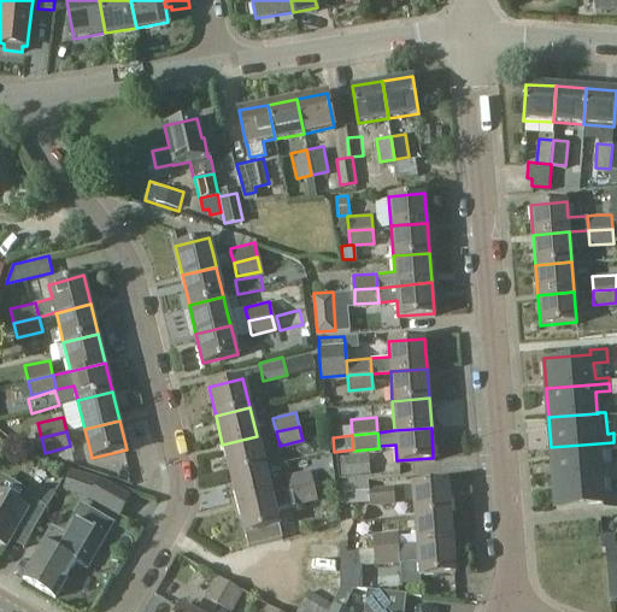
[(264,465),(257,436),(222,445),(229,474),(264,465)]
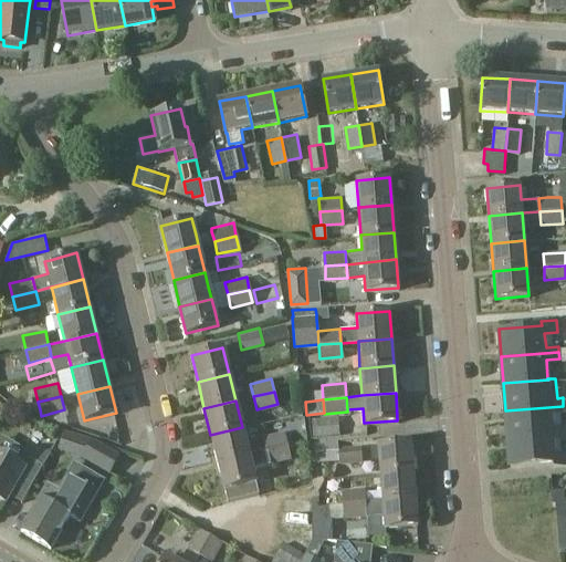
[(564,410),(563,406),(505,410),(507,438),(565,433),(565,425),(561,425),(558,412),(564,410)]
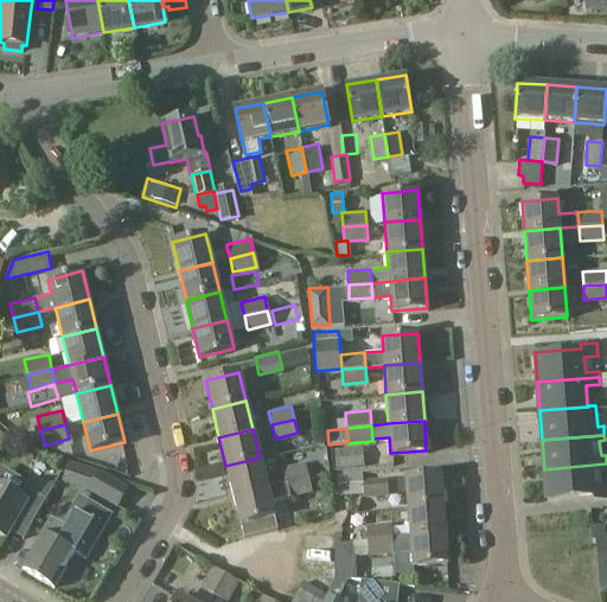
[(333,448),(336,467),(363,465),(362,446),(333,448)]
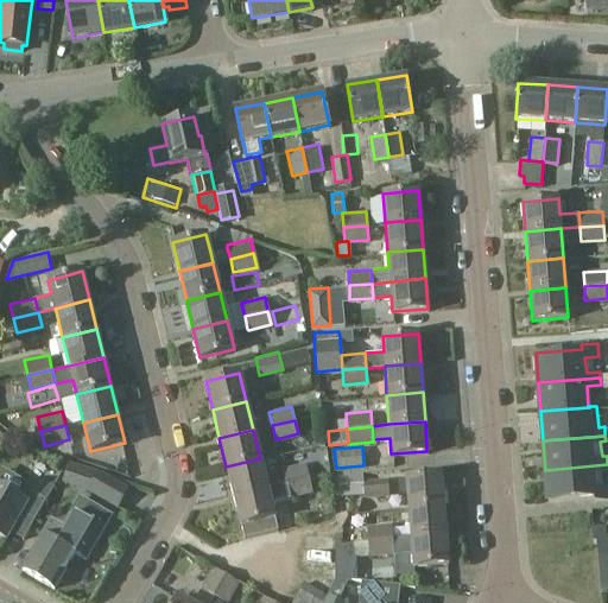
[(267,486),(260,458),(226,467),(233,494),(267,486)]
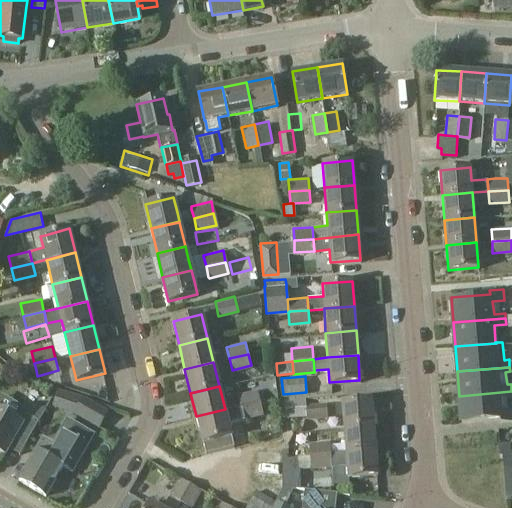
[(240,405),(260,401),(259,397),(262,396),(260,389),(257,390),(257,388),(237,393),(240,405)]
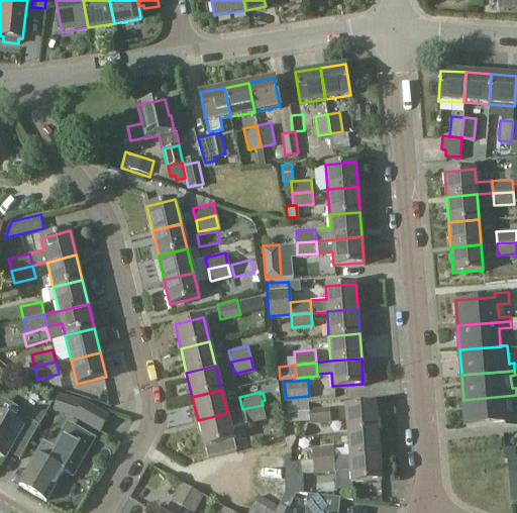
[(516,395),(463,400),(466,424),(505,421),(505,425),(516,423),(516,412),(506,413),(505,400),(516,399),(516,395)]
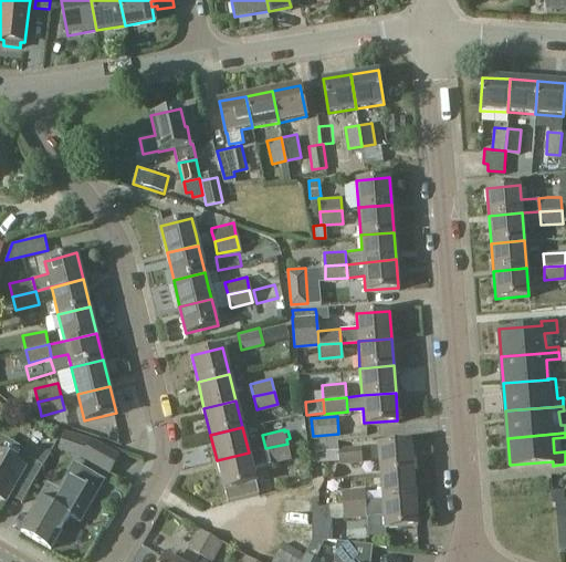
[(83,456),(107,469),(116,454),(92,440),(83,456)]
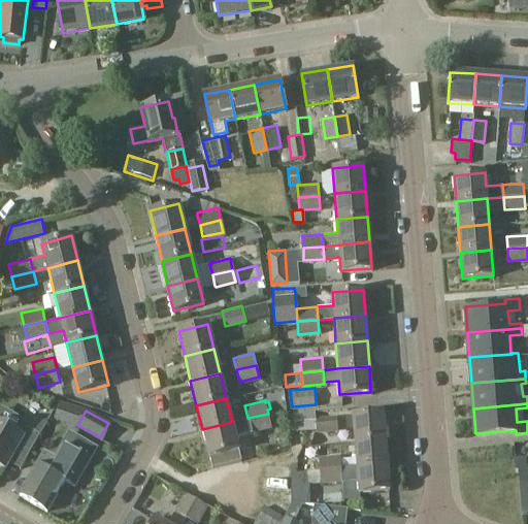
[(315,411),(292,412),(293,431),(316,429),(316,417),(315,411)]
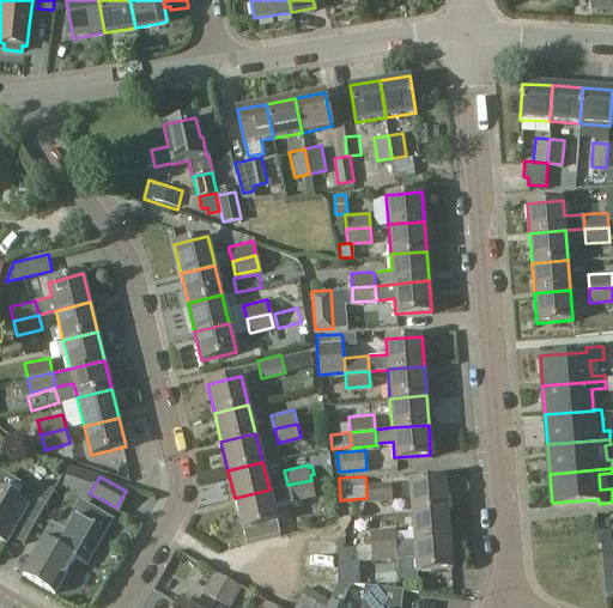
[(408,481),(401,481),(402,497),(411,496),(412,511),(448,509),(444,479),(408,481)]
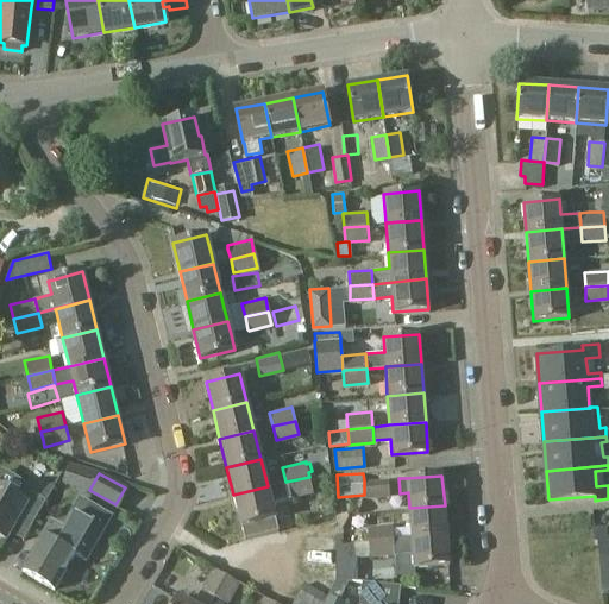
[(308,477),(286,482),(289,497),(312,491),(308,477)]
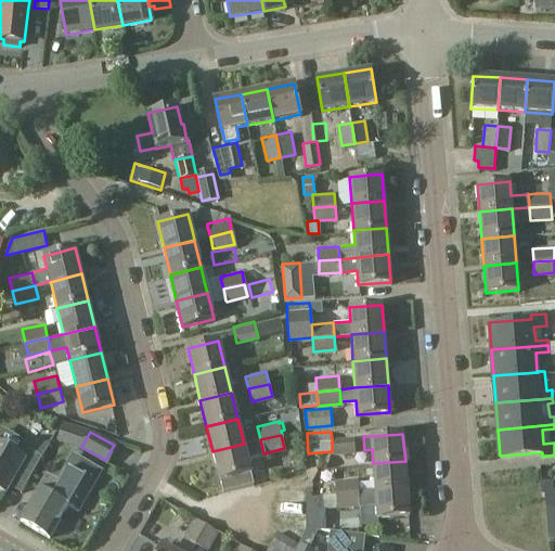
[(332,438),(332,451),(332,455),(356,453),(353,436),(332,438)]
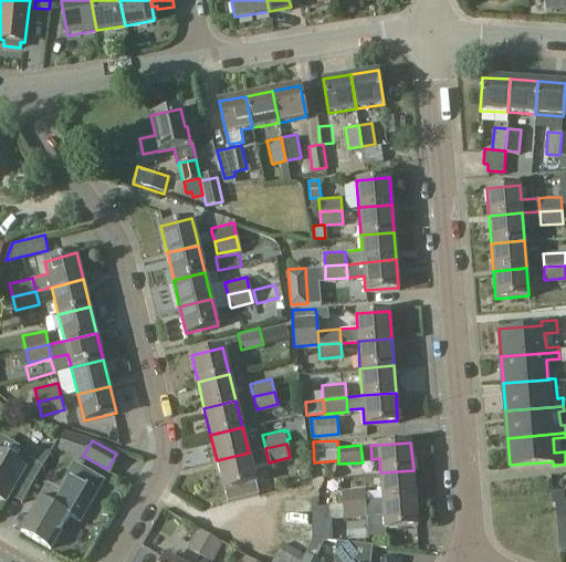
[(28,449),(25,454),(42,464),(49,454),(50,451),(40,447),(39,446),(35,447),(34,449),(30,446),(28,449)]
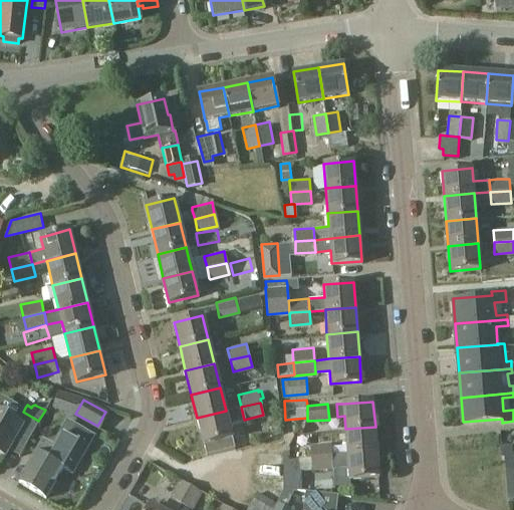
[(226,411),(197,418),(203,444),(206,454),(235,447),(234,445),(229,423),(240,420),(244,420),(241,407),(226,411)]
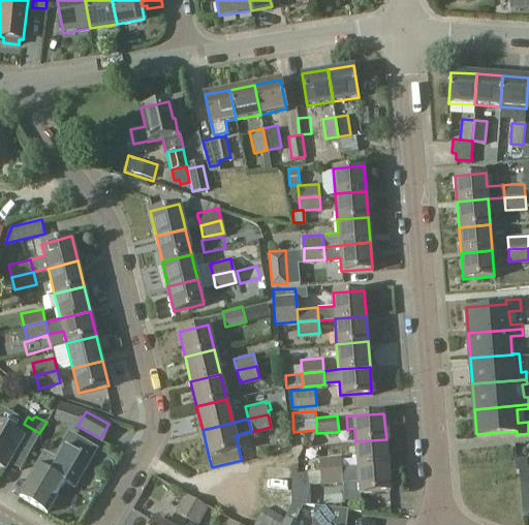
[(0,424),(0,466),(4,468),(8,462),(14,450),(26,457),(39,433),(24,424),(18,434),(0,424)]
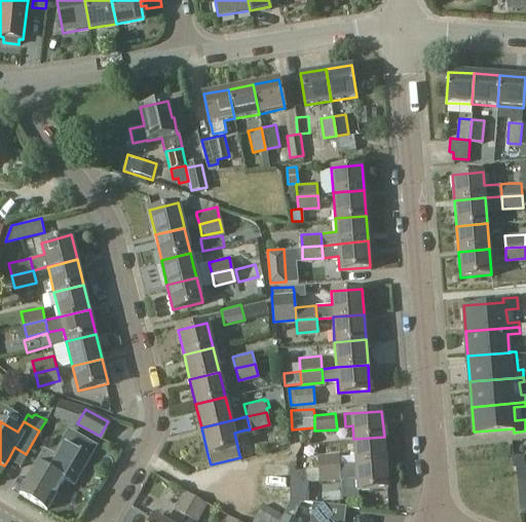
[(54,455),(44,449),(20,493),(47,509),(64,478),(73,483),(96,443),(69,429),(54,455)]
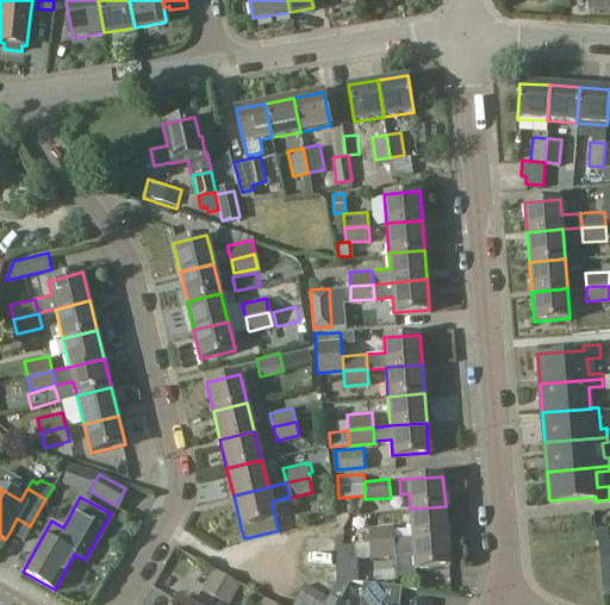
[(330,504),(313,506),(316,531),(334,529),(330,504)]
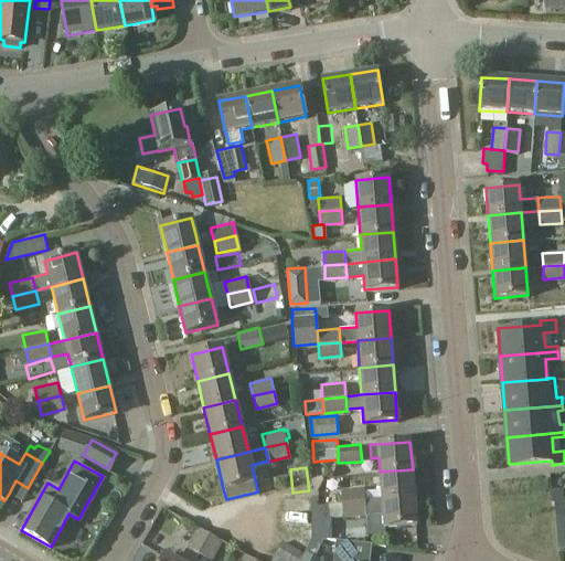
[(413,469),(380,472),(382,499),(415,496),(413,469)]
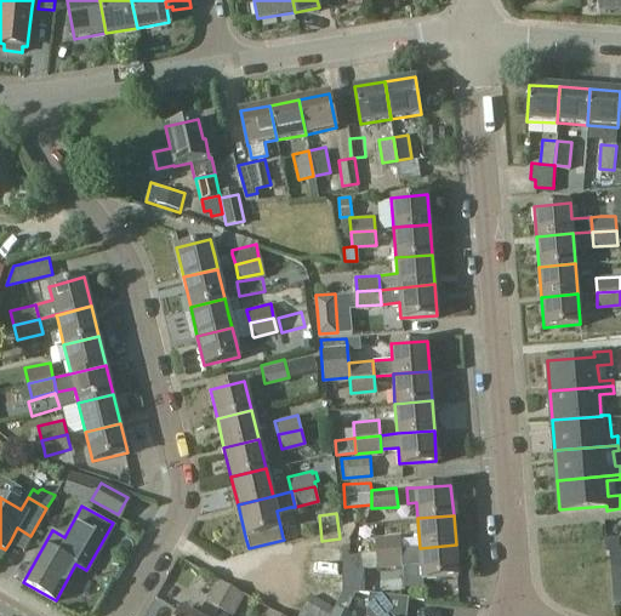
[(297,531),(298,545),(317,543),(317,530),(297,531)]
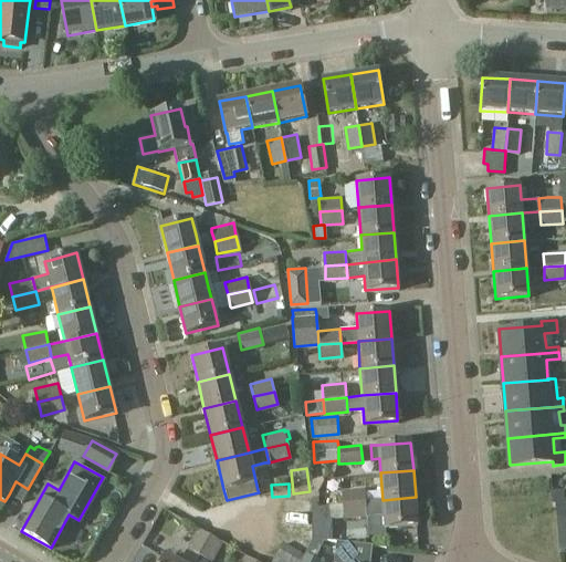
[(342,503),(364,501),(363,488),(341,490),(342,503)]
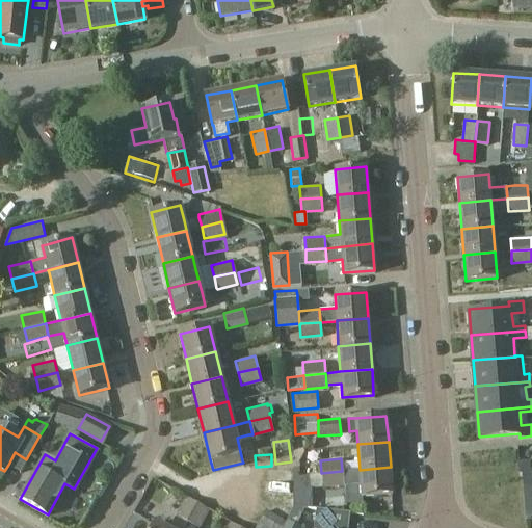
[(529,459),(519,459),(520,474),(523,474),(526,515),(531,513),(531,470),(529,471),(529,459)]
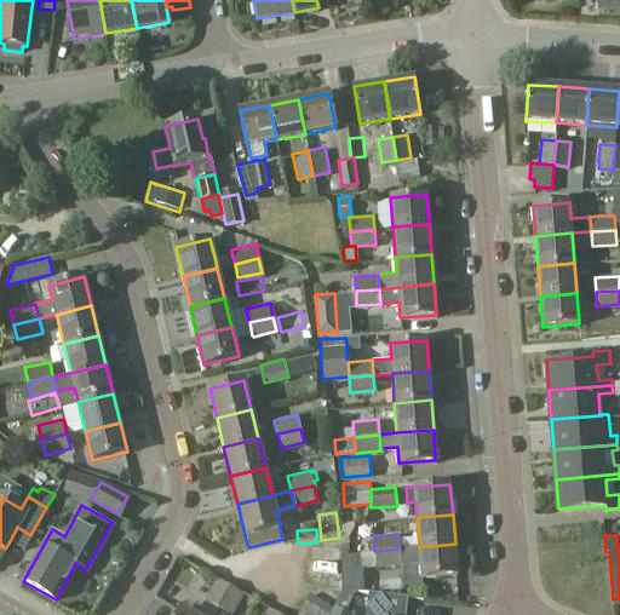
[(419,547),(401,549),(402,563),(420,562),(422,578),(458,574),(455,544),(419,547)]
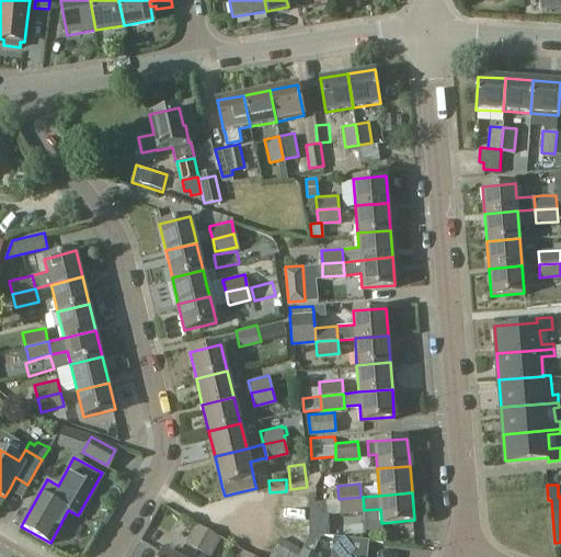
[(361,497),(339,499),(340,512),(362,511),(361,497)]
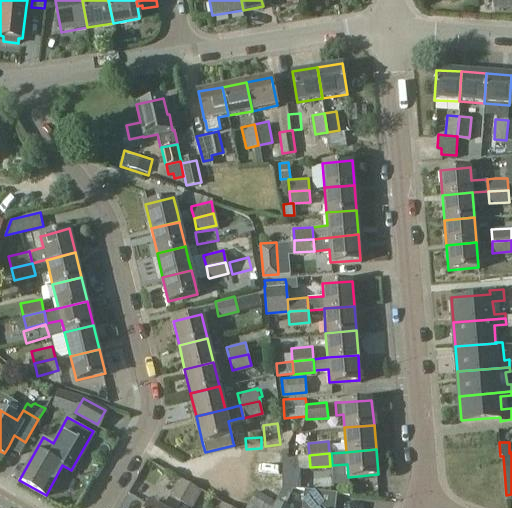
[(283,480),(308,476),(306,467),(282,471),(283,480)]
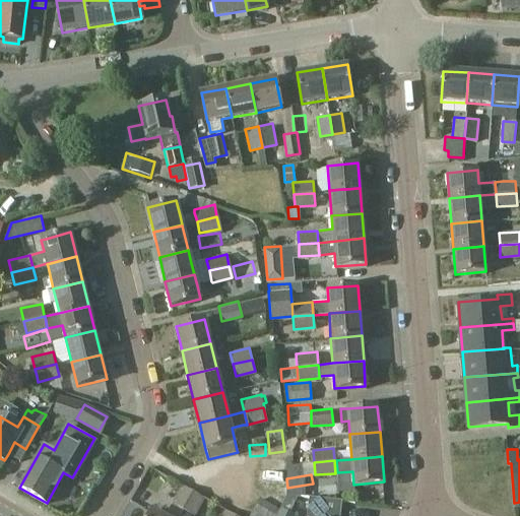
[(183,508),(193,491),(183,485),(173,502),(183,508)]
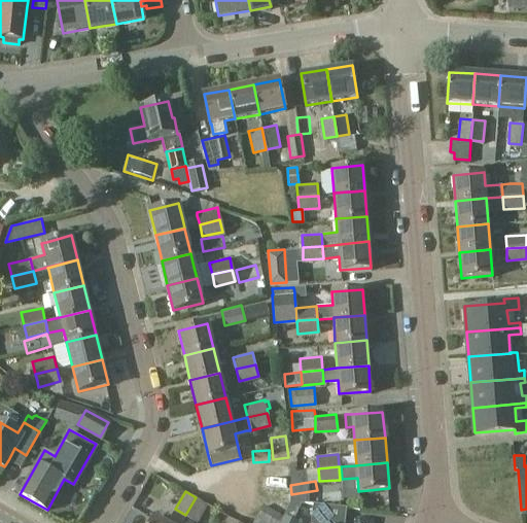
[(287,507),(269,496),(264,506),(282,516),(287,508),(287,507)]
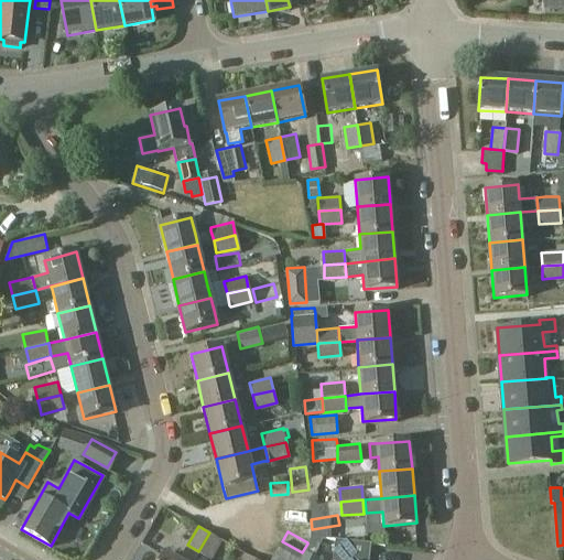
[(209,532),(198,551),(209,558),(220,539),(209,532)]
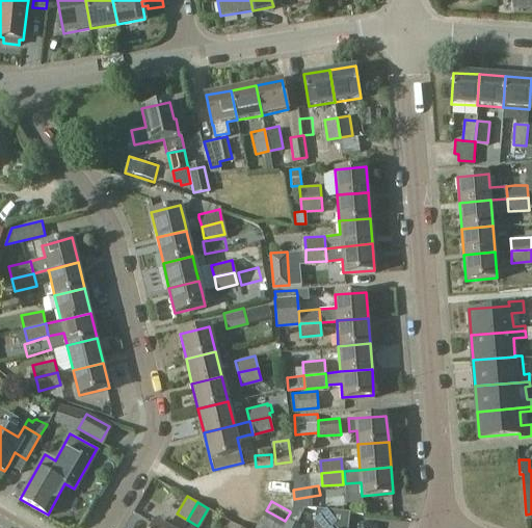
[(290,512),(287,519),(297,524),(304,506),(293,504),(290,511),(290,512)]
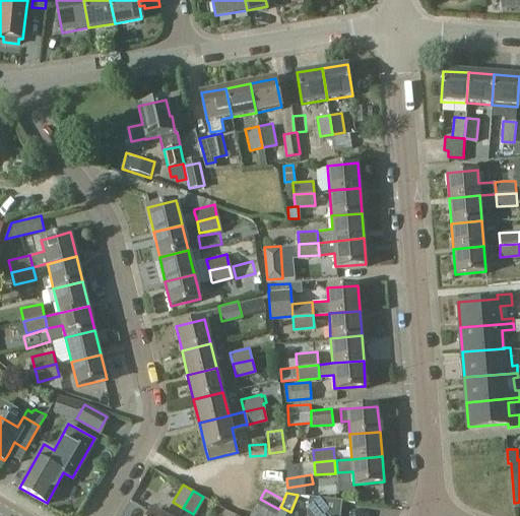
[(260,499),(254,509),(266,515),(274,515),(278,509),(260,499)]
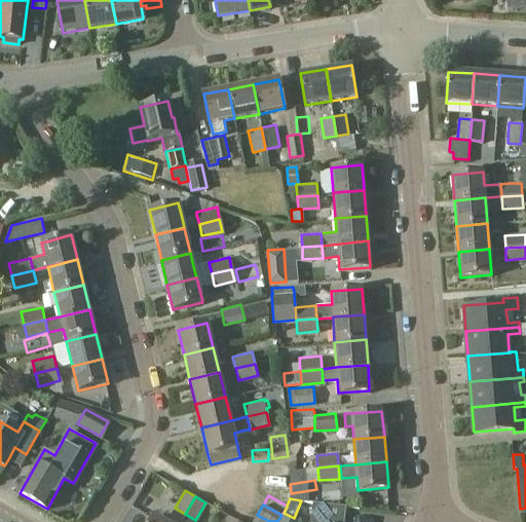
[(313,505),(311,521),(344,521),(345,507),(313,505)]
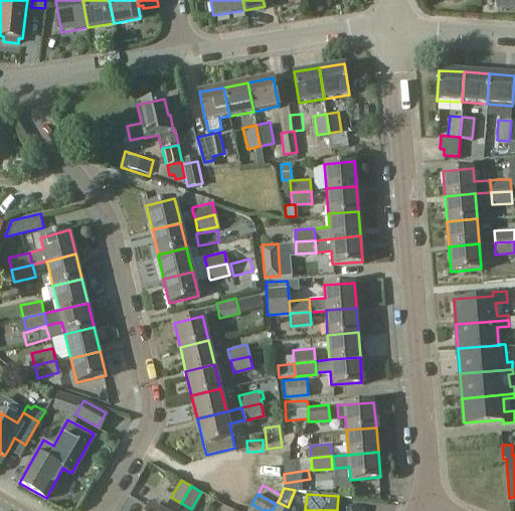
[(152,505),(151,506),(148,510),(176,510),(181,503),(171,497),(163,510),(154,506),(152,505)]
